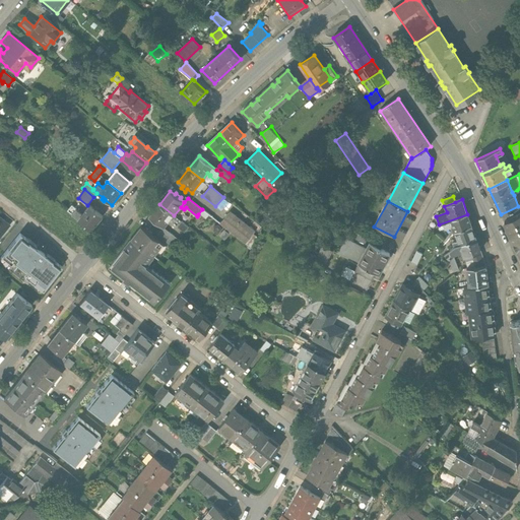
[(164,228),(174,215),(159,204),(149,216),(154,220),(152,222),(157,226),(159,224),(163,228),(164,228)]
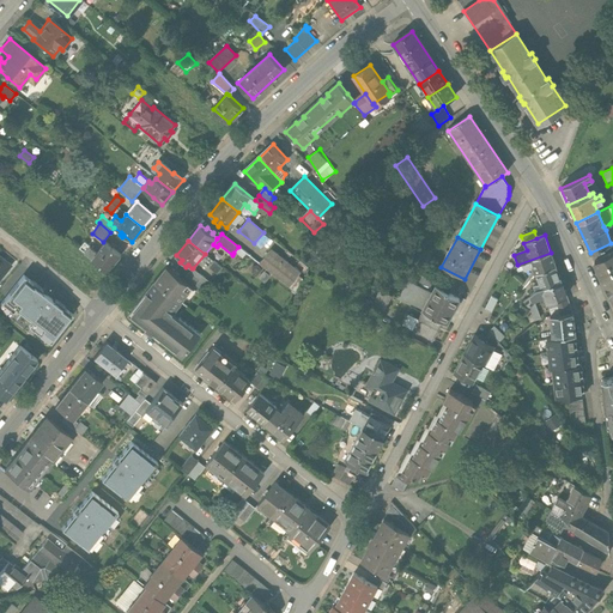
[(121,255),(105,242),(97,253),(85,242),(79,249),(108,272),(121,255)]
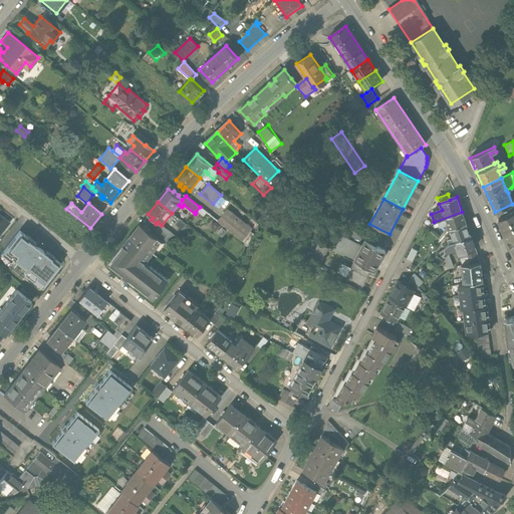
[(206,212),(200,207),(196,212),(202,217),(206,212)]
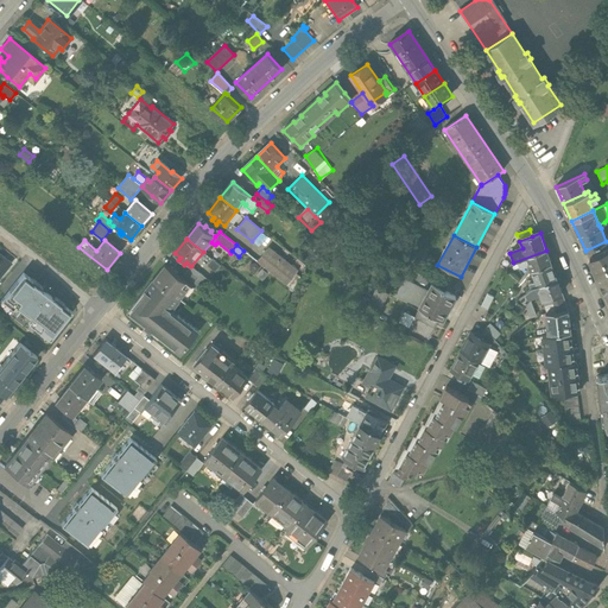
[(266,249),(257,261),(287,285),(296,273),(266,249)]
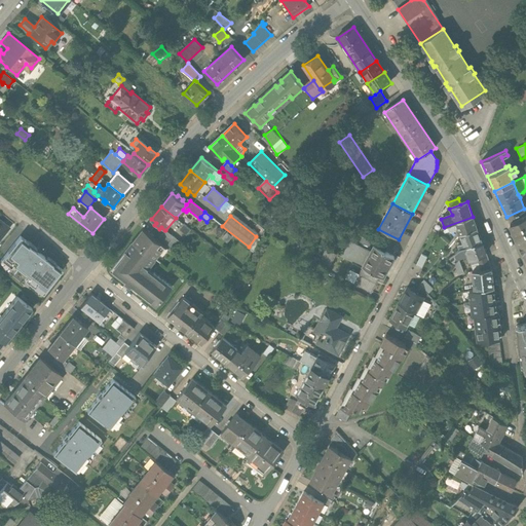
[(525,216),(510,225),(517,239),(525,234),(525,216)]
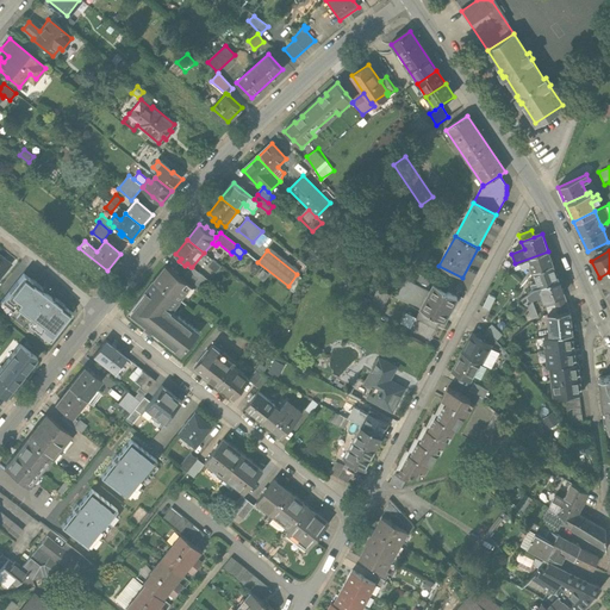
[(530,266),(533,273),(553,265),(548,251),(515,263),(512,265),(515,273),(530,266)]
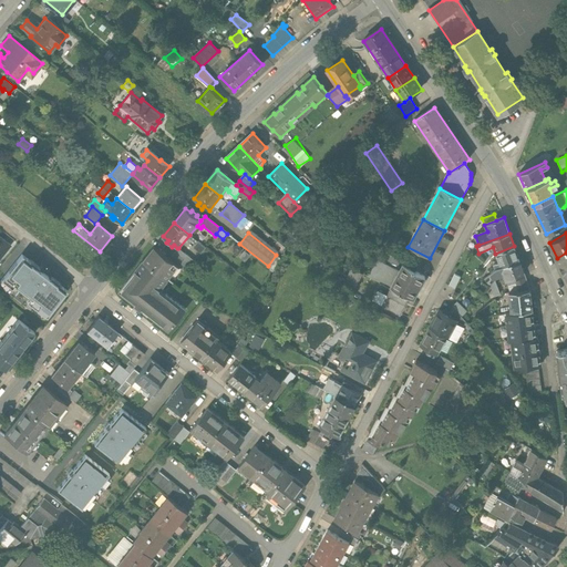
[(0,258),(10,247),(0,238),(0,258)]
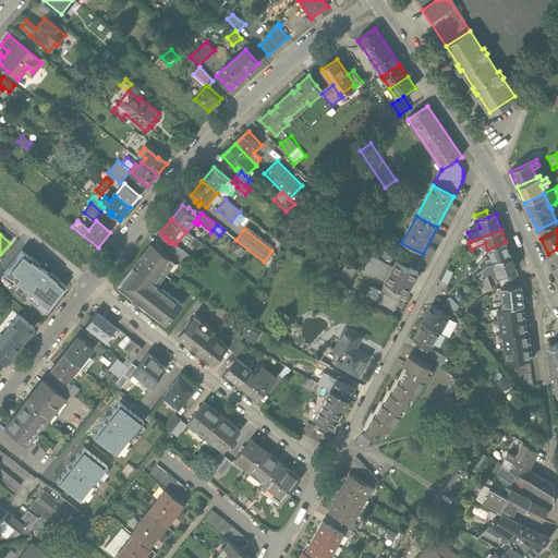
[(190,243),(197,249),(203,242),(195,237),(190,243)]
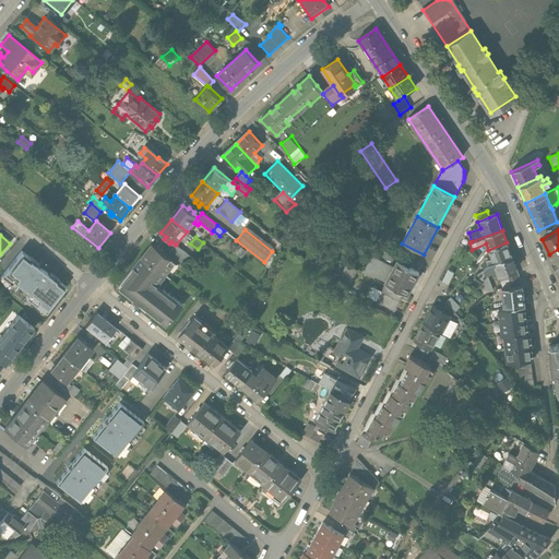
[(491,259),(487,261),(489,265),(511,257),(507,242),(488,250),(491,259)]
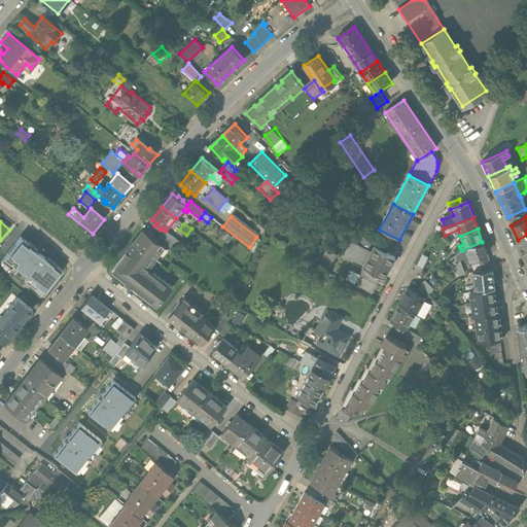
[(143,230),(133,242),(155,259),(166,247),(157,241),(143,230)]
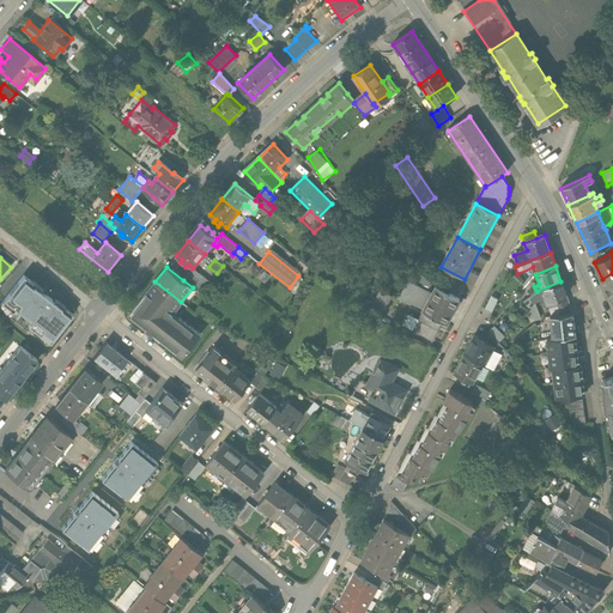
[(192,268),(183,280),(193,287),(201,295),(211,283),(193,268),(192,268)]
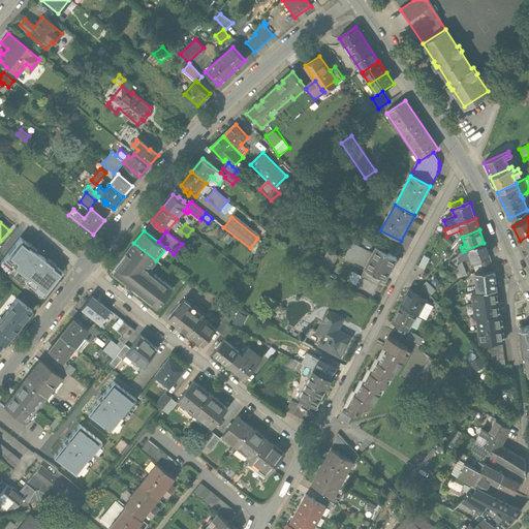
[(228,245),(234,239),(227,234),(222,240),(228,245)]
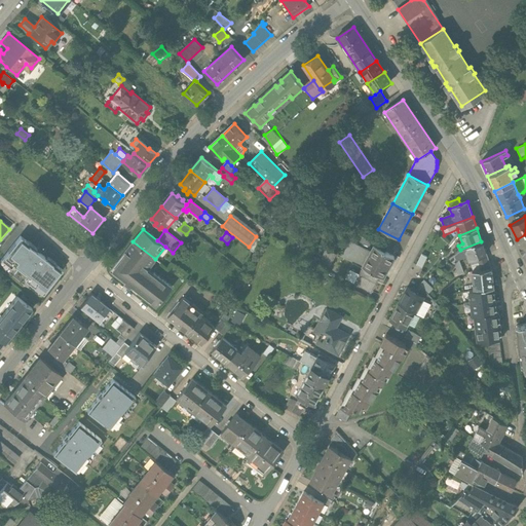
[(525,234),(517,239),(524,256),(525,255),(525,234)]
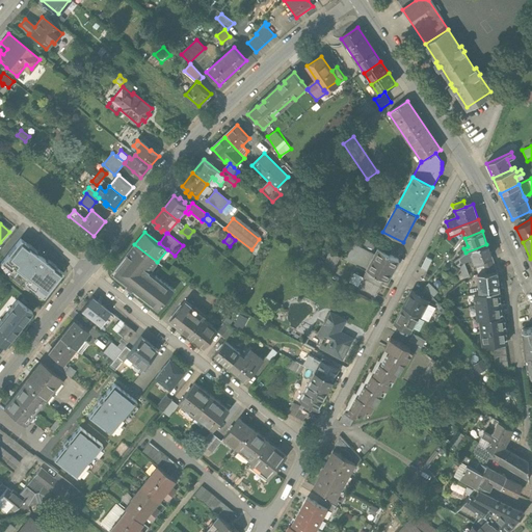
[(45,294),(46,295),(63,273),(55,267),(56,266),(48,260),(47,261),(35,253),(36,250),(28,244),(28,245),(20,239),(3,260),(46,294),(45,294)]
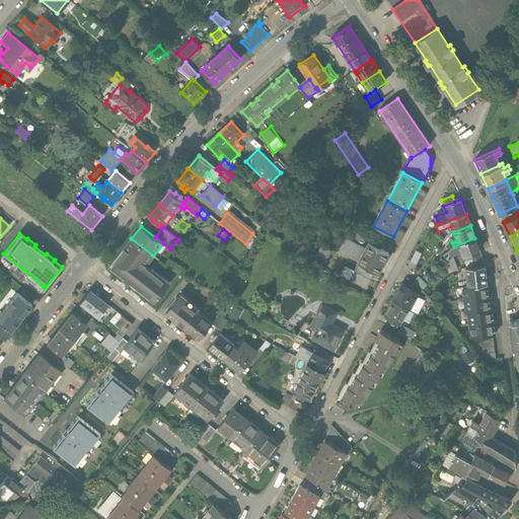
[(257,236),(252,233),(245,243),(251,248),(257,236)]
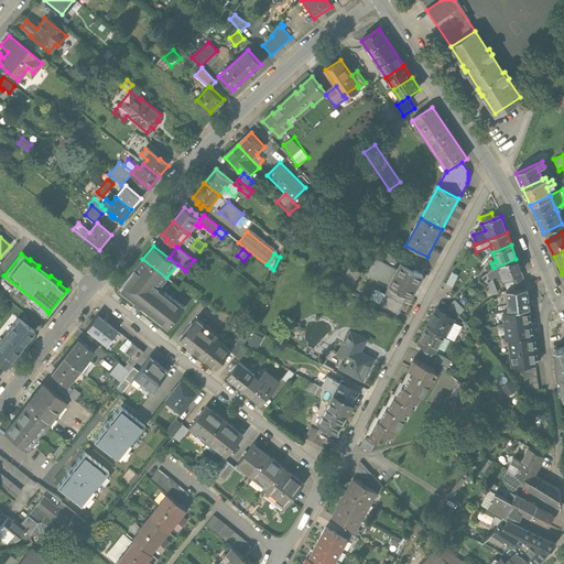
[(521,261),(527,269),(531,266),(525,258),(521,261)]
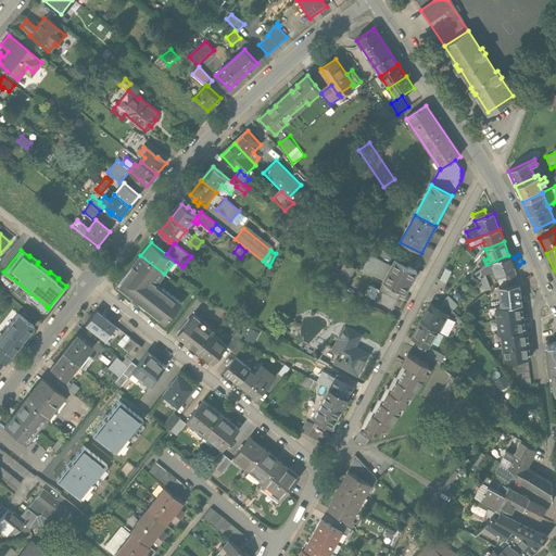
[(164,275),(164,274),(140,255),(116,286),(165,324),(181,304),(156,283),(164,275)]
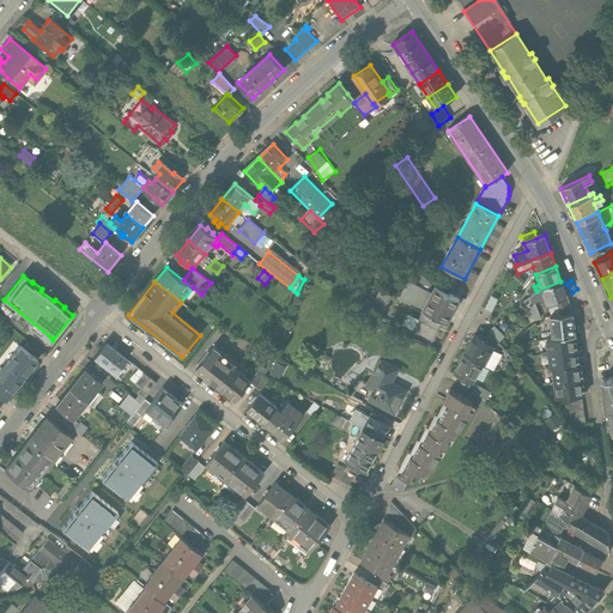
[(566,296),(560,281),(536,291),(530,296),(530,298),(533,302),(541,299),(544,296),(547,303),(566,296)]
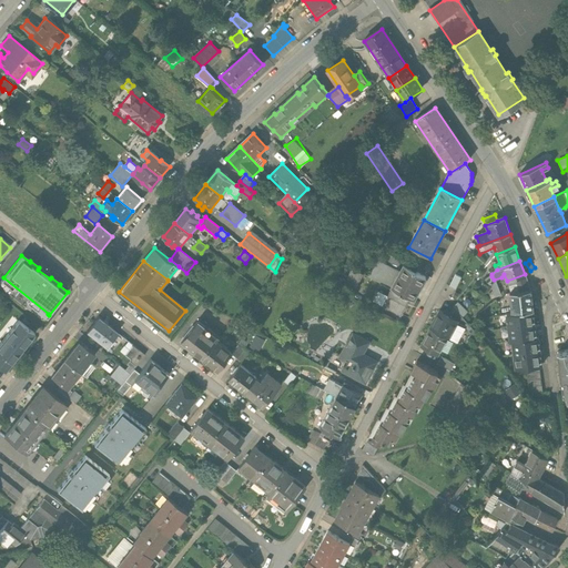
[(367,277),(391,290),(399,273),(378,262),(367,277)]
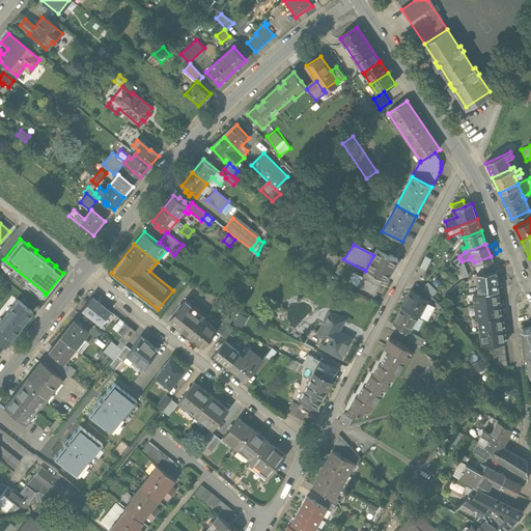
[(383,279),(385,281),(397,259),(378,249),(373,255),(365,271),(383,279)]
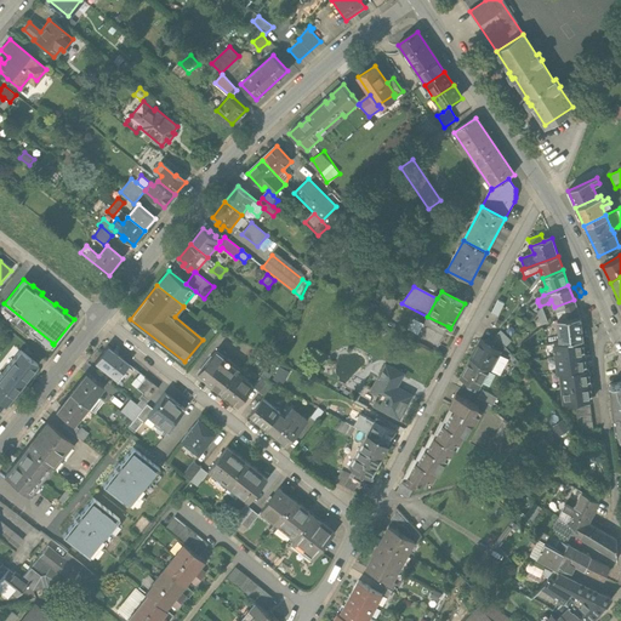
[(383,294),(371,318),(382,324),(394,300),(383,294)]
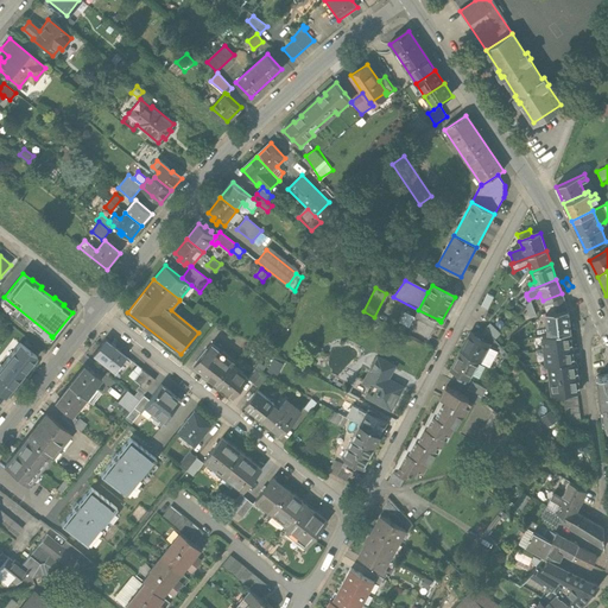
[(568,310),(562,293),(543,301),(546,314),(568,310)]
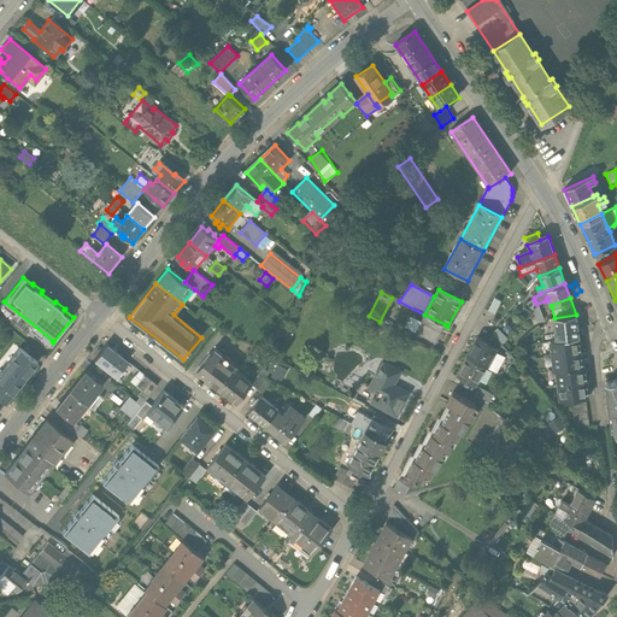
[(500,303),(494,299),(488,312),(494,315),(500,303)]
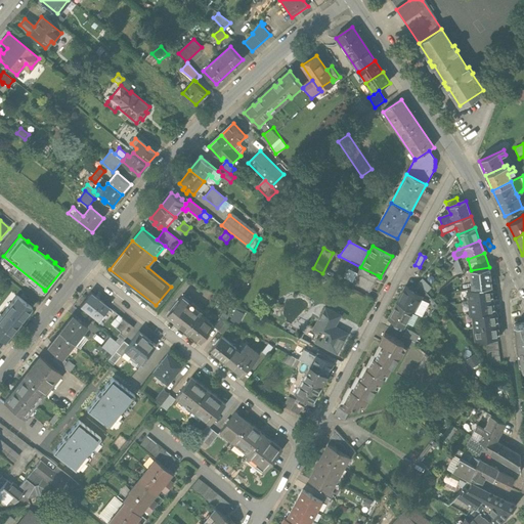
[(453,277),(462,274),(455,258),(453,255),(447,260),(452,265),(449,267),(453,277)]
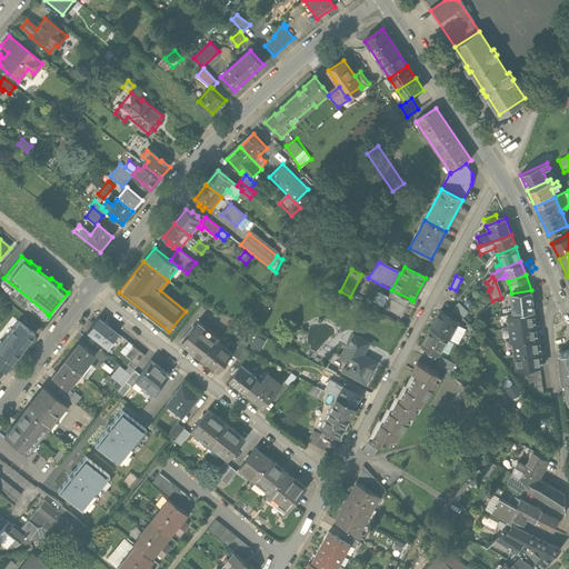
[(391,290),(388,298),(383,306),(401,316),(410,299),(391,290)]
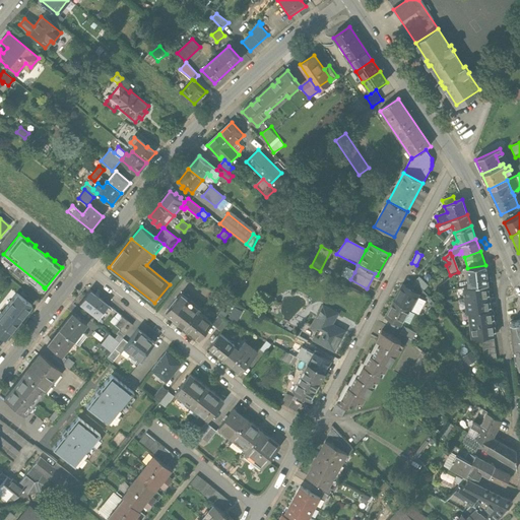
[(466,268),(468,287),(488,284),(485,265),(467,268),(466,268)]
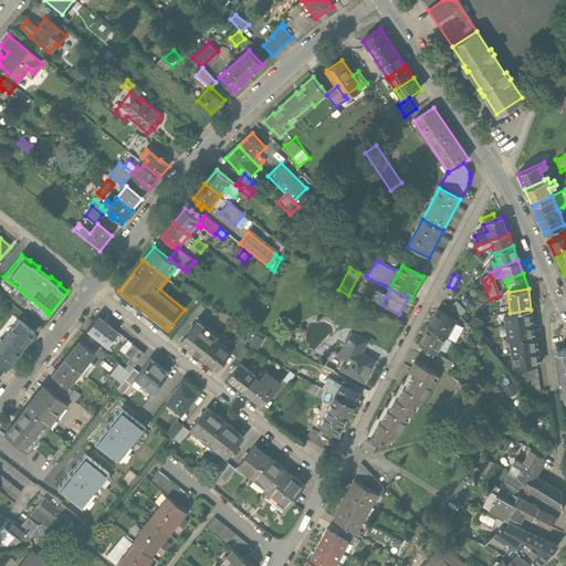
[(374,300),(381,304),(386,296),(377,292),(374,300)]
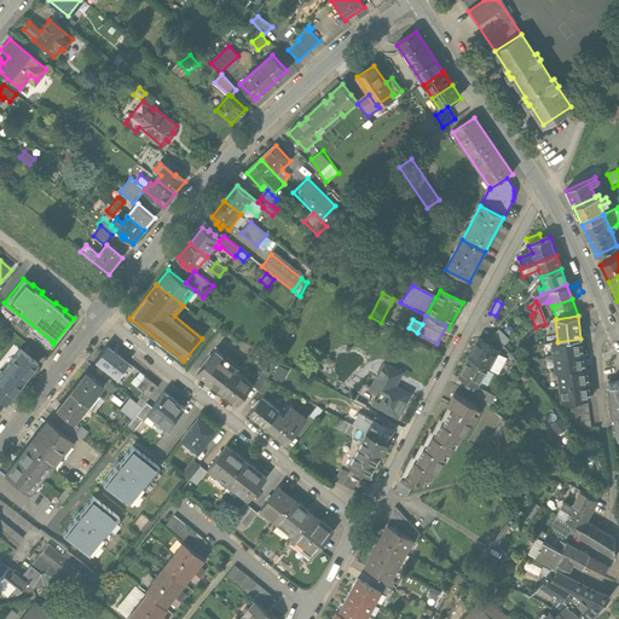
[(495,335),(505,345),(510,340),(498,330),(495,335)]
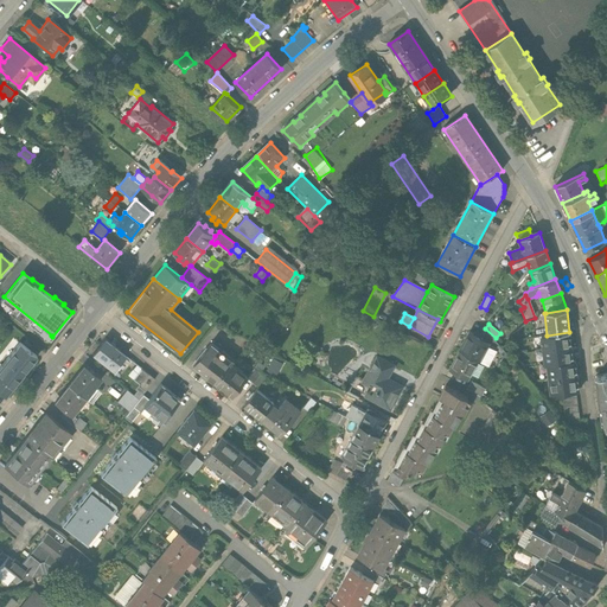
[(487,346),(493,349),(498,344),(485,330),(480,334),(478,333),(475,336),(480,338),(480,339),(489,343),(487,346)]
